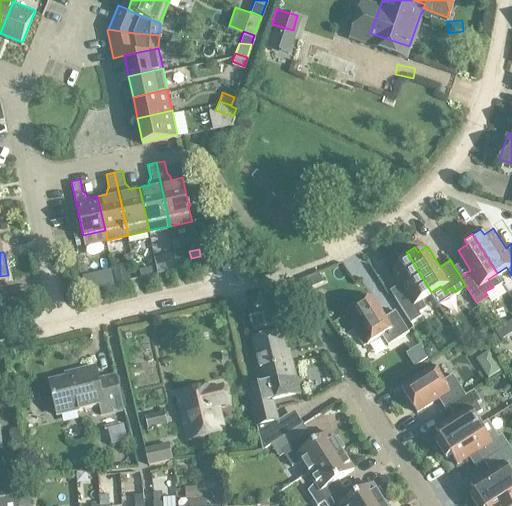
[(431,292),(406,252),(398,257),(401,263),(392,268),(404,288),(394,295),(410,320),(421,313),(419,310),(427,305),(422,297),(431,292)]
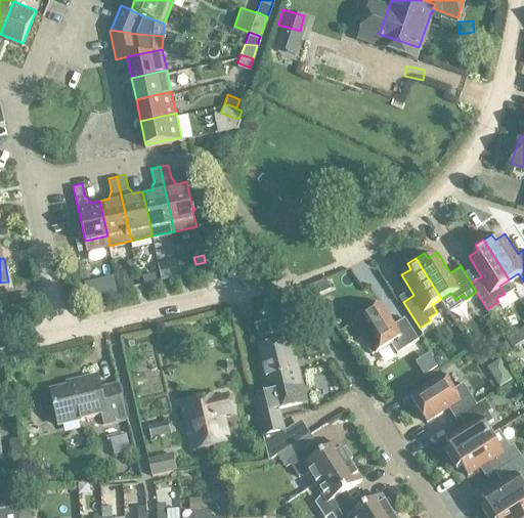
[(181,263),(160,268),(161,275),(182,271),(181,263)]
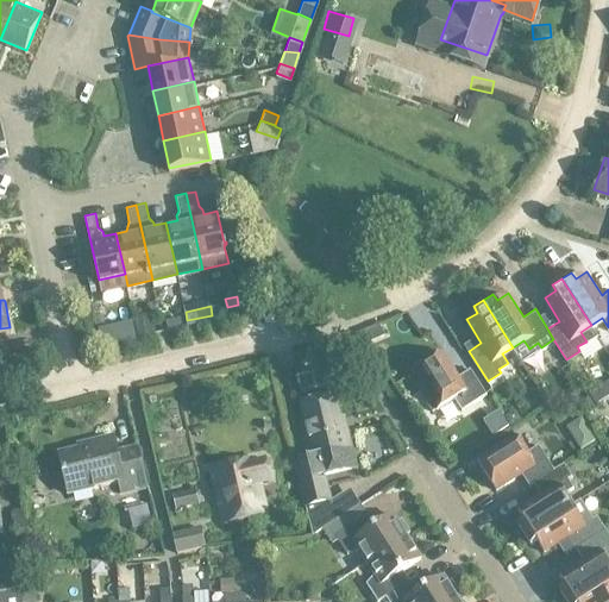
[(187,320),(186,312),(184,308),(179,309),(181,318),(165,321),(165,325),(187,320)]
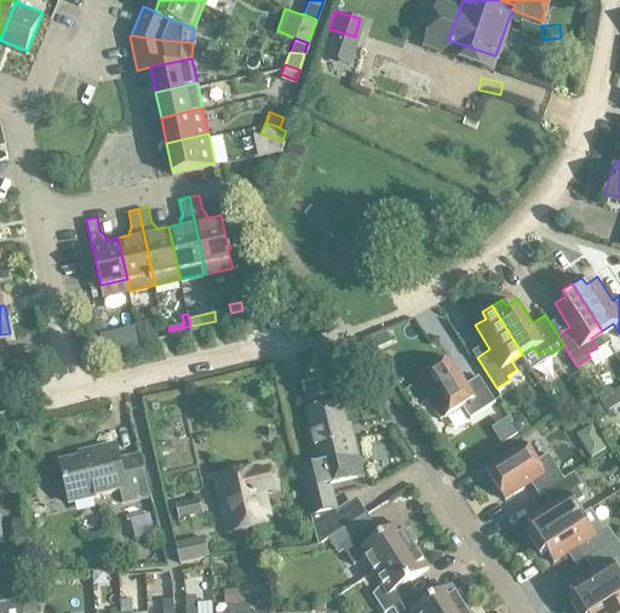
[(154,318),(136,321),(139,337),(158,333),(154,318)]
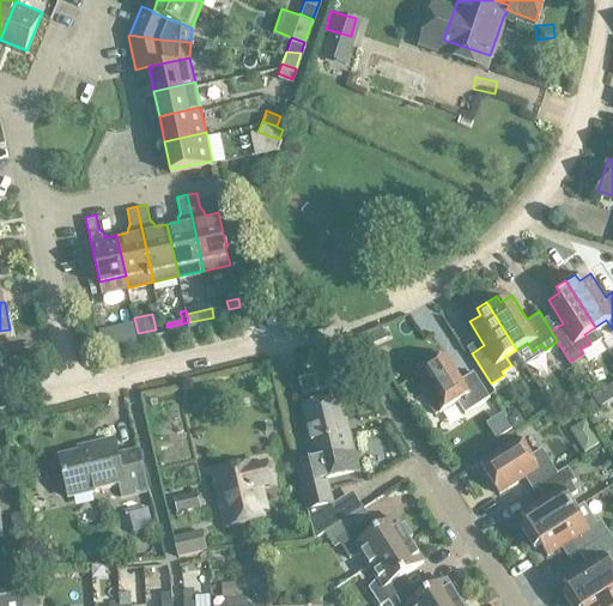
[(47,320),(49,338),(62,337),(59,319),(47,320)]
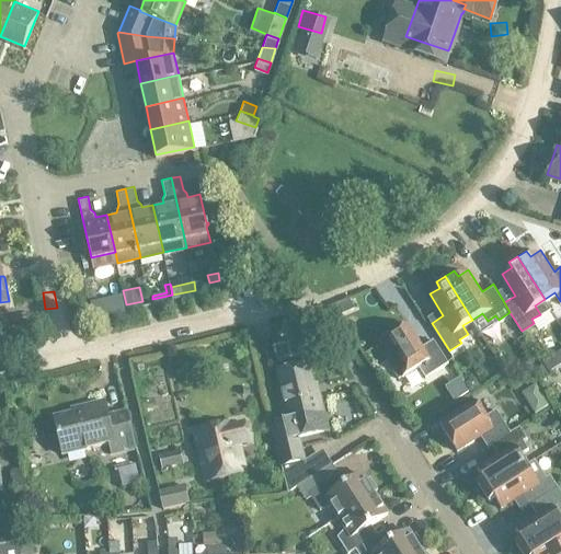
[(102,300),(90,303),(92,312),(104,309),(102,300)]
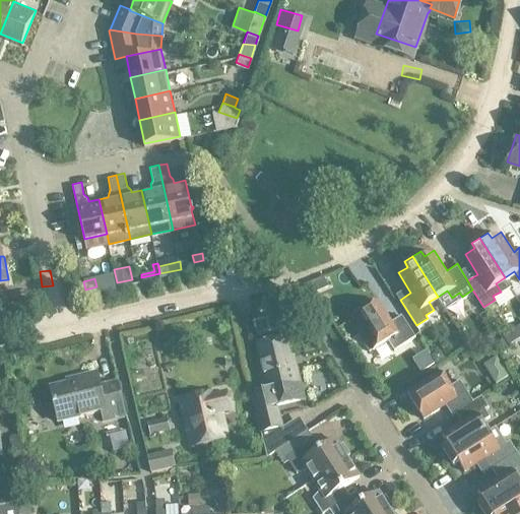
[(378,298),(351,314),(373,347),(388,337),(394,347),(415,334),(401,313),(391,319),(378,298)]
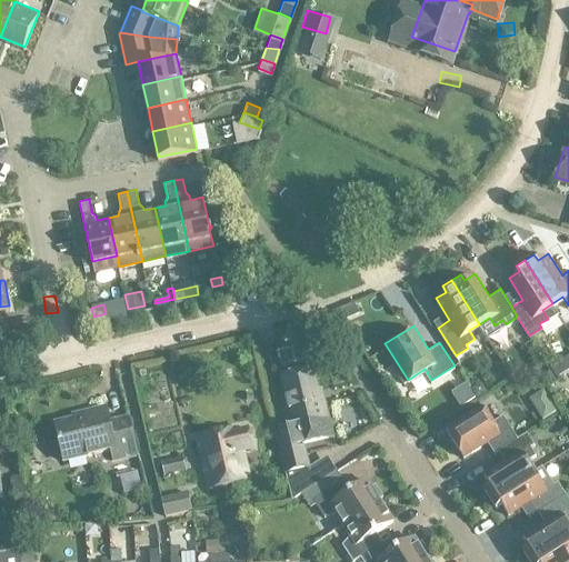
[(285,469),(286,469),(311,463),(311,462),(306,441),(335,433),(330,413),(323,387),(319,387),(315,365),(282,373),(288,393),(283,395),(290,421),(281,424),(280,422),(273,424),(276,433),(285,469)]
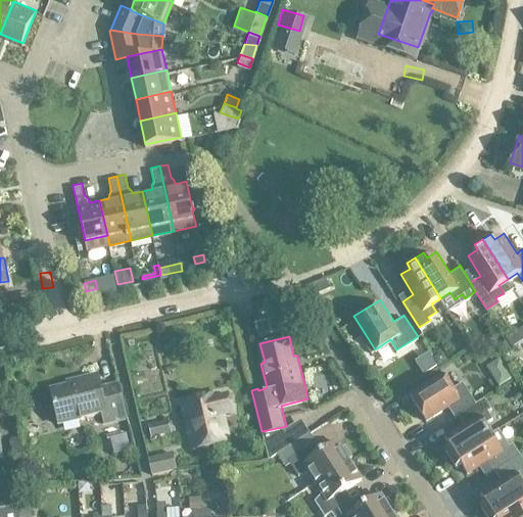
[(447,356),(441,347),(433,353),(439,362),(447,356)]
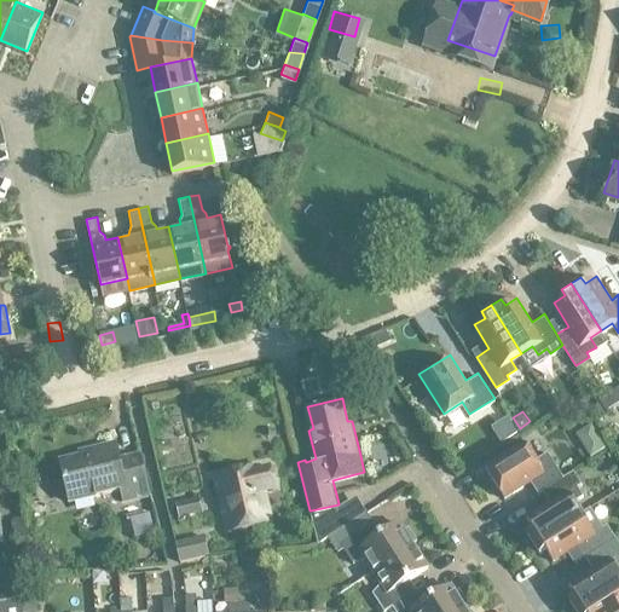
[(507,413),(491,422),(502,438),(518,428),(507,413)]
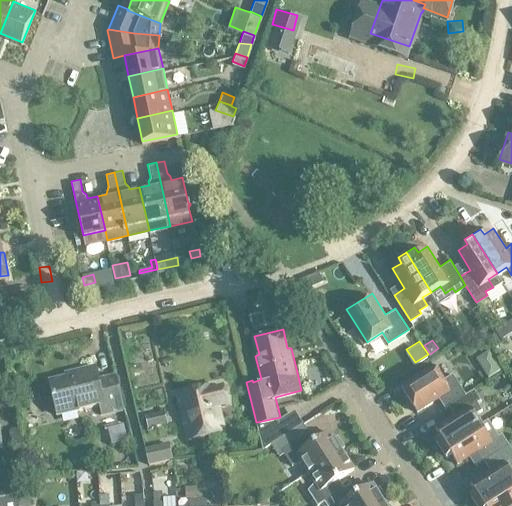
[(500,367),(489,350),(477,357),(489,374),(500,367)]
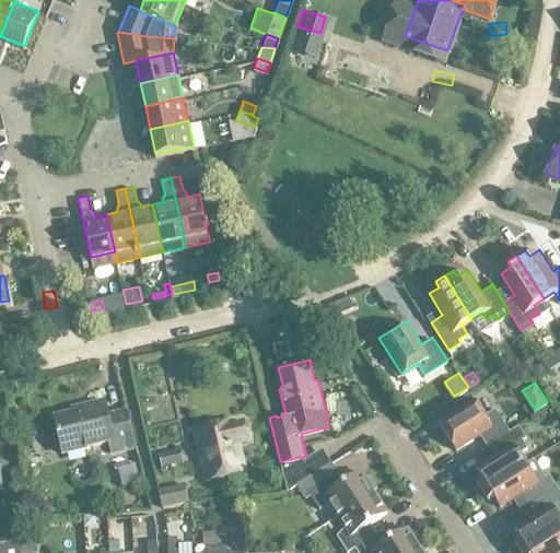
[(85,407),(53,415),(61,451),(106,440),(108,449),(131,444),(123,408),(108,412),(104,397),(84,402),(85,407)]
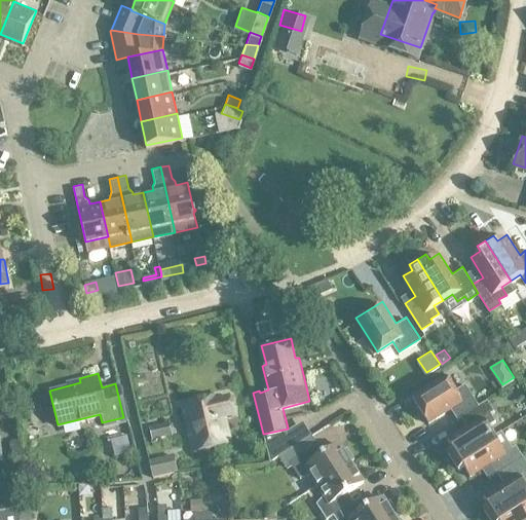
[(479,403),(465,382),(455,388),(445,373),(412,395),(428,420),(450,407),(457,417),(460,415),(460,414),(479,403)]
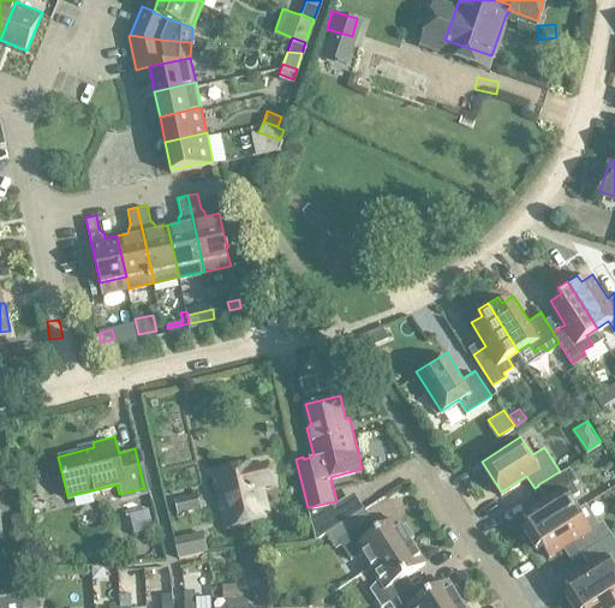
[(257,460),(213,472),(227,525),(270,513),(263,486),(273,483),(267,462),(258,464),(257,460)]
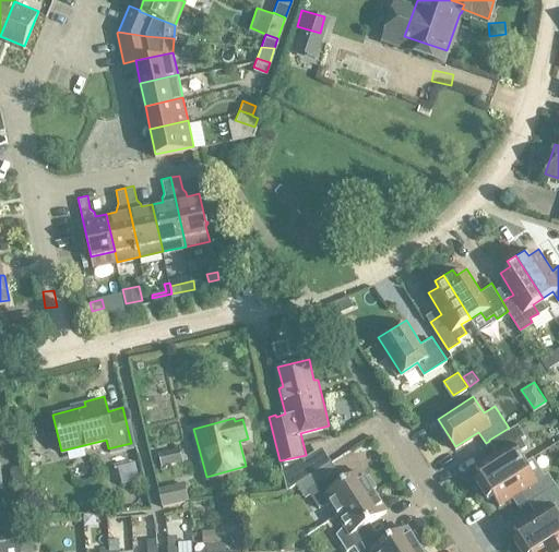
[(489,440),(489,441),(497,451),(475,465),(482,475),(476,478),(482,488),(524,460),(518,450),(526,445),(521,436),(525,434),(518,422),(509,428),(489,440)]
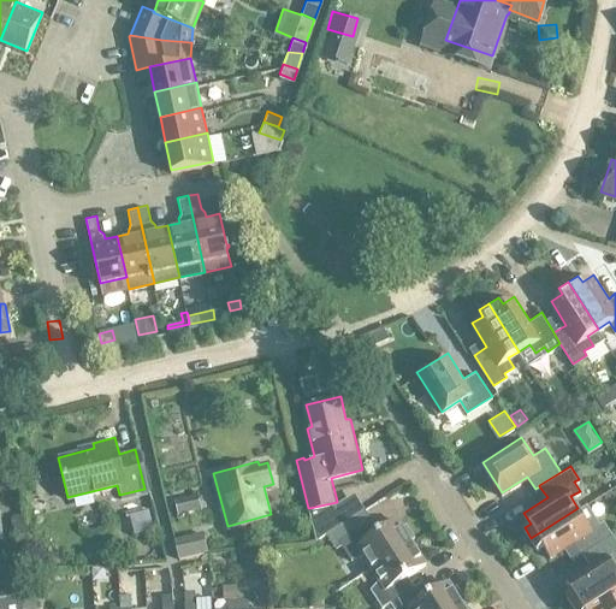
[(197,491),(175,497),(177,509),(201,503),(197,491)]
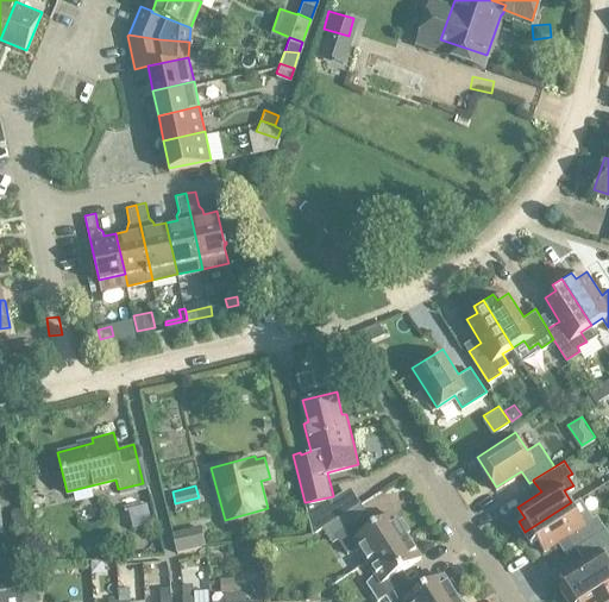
[(581,496),(571,502),(525,532),(531,541),(537,538),(544,549),(567,534),(575,546),(606,526),(597,513),(594,516),(581,496)]
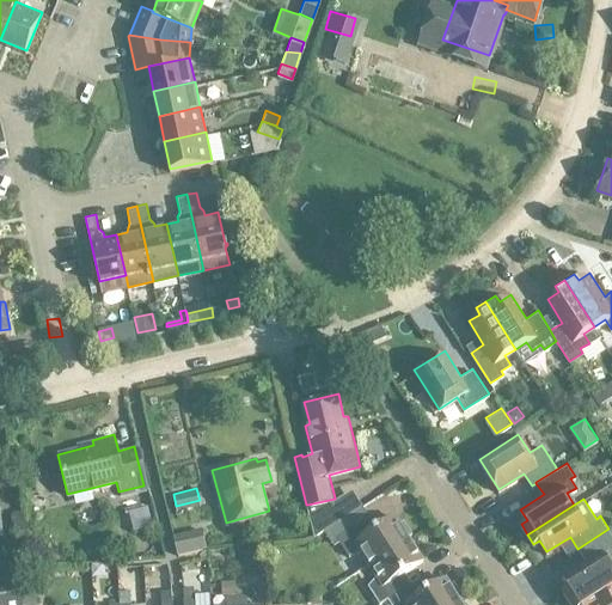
[(386,548),(410,533),(409,531),(412,529),(404,517),(401,519),(396,511),(375,524),(362,505),(325,527),(335,543),(341,539),(349,552),(361,548),(368,560),(386,548)]
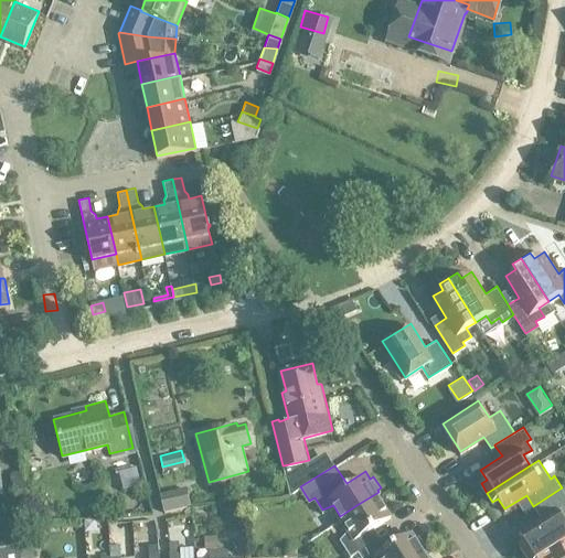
[(23,467),(12,468),(14,487),(27,485),(23,467)]
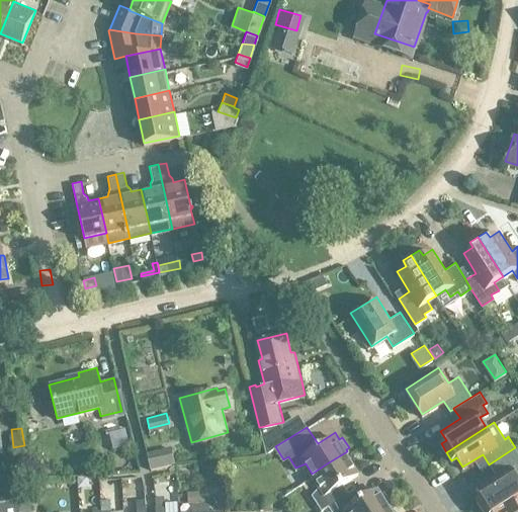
[(170,445),(146,451),(150,468),(175,462),(170,445)]
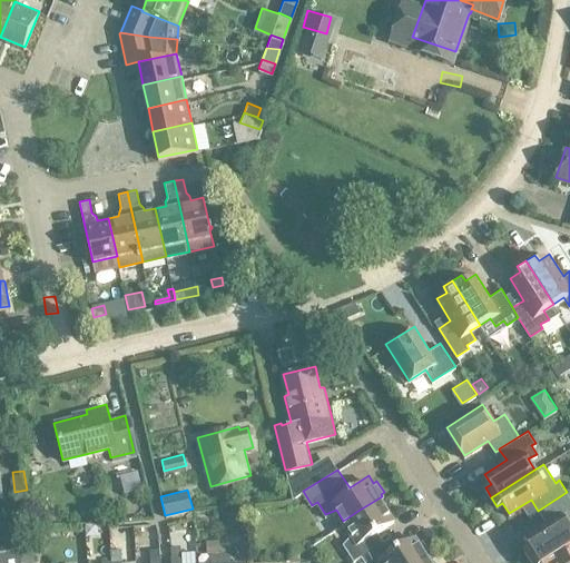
[(569,497),(567,492),(538,511),(546,522),(523,535),(530,545),(524,550),(530,559),(569,533),(569,497)]
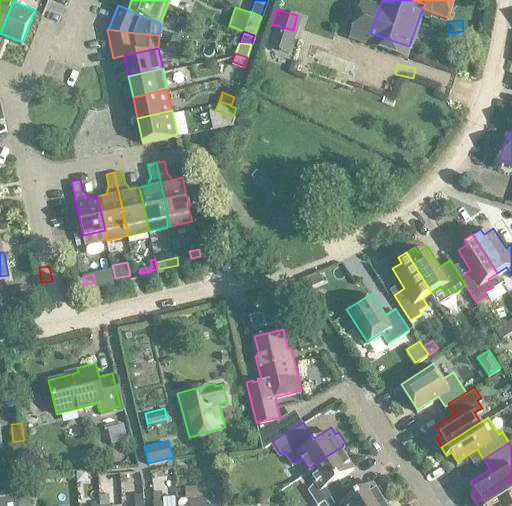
[(323,458),(308,468),(314,477),(306,485),(317,501),(324,497),(325,498),(345,485),(344,484),(337,487),(332,478),(355,465),(343,446),(323,458)]
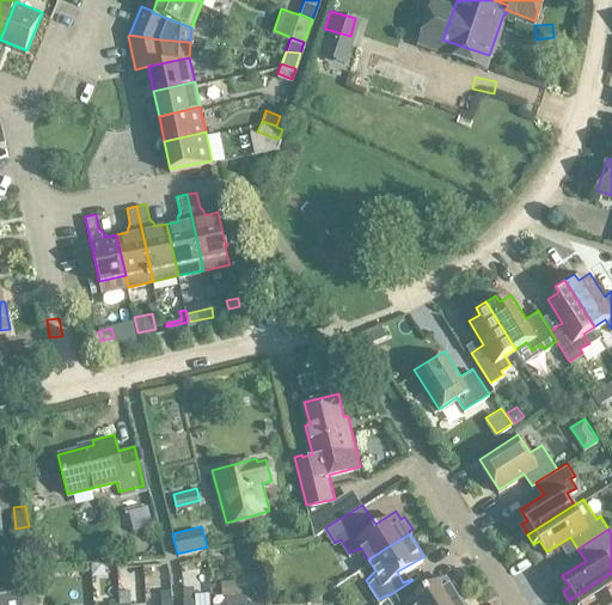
[(257,560),(256,547),(243,548),(244,561),(257,560)]
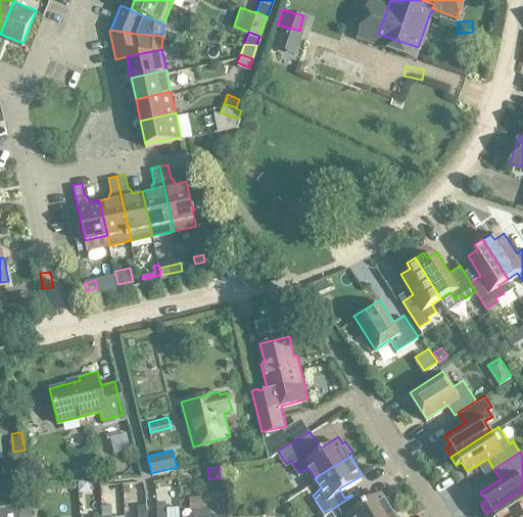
[(18,503),(29,502),(28,494),(26,475),(1,479),(4,497),(5,504),(18,503)]
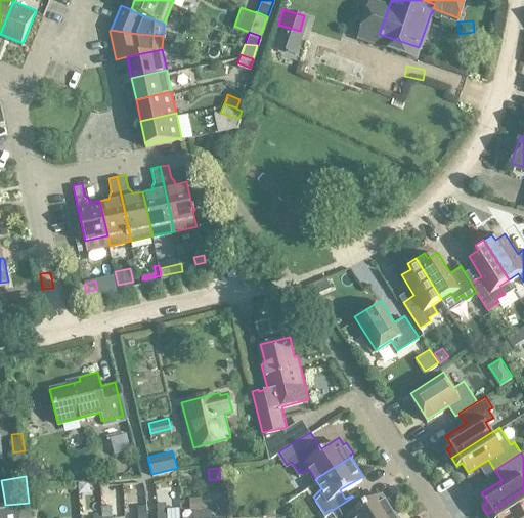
[(523,490),(487,514),(489,517),(519,517),(523,515),(523,490)]
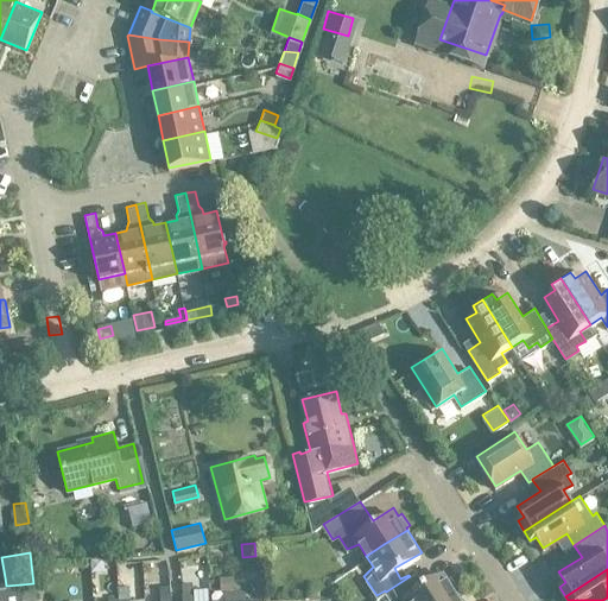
[(410,576),(386,592),(391,600),(442,600),(456,592),(455,590),(458,588),(451,575),(448,577),(443,570),(417,587),(410,576)]
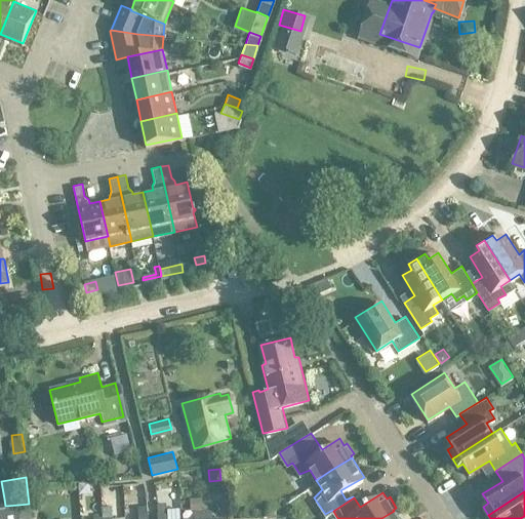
[(202,494),(191,495),(192,508),(194,508),(203,507),(202,494)]
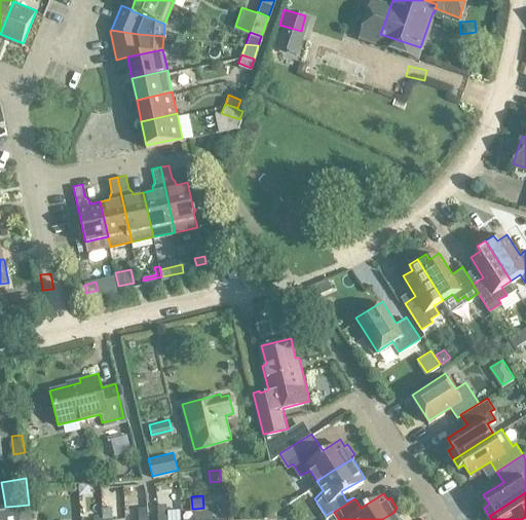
[(20,519),(19,506),(5,507),(0,507),(0,519),(20,519)]
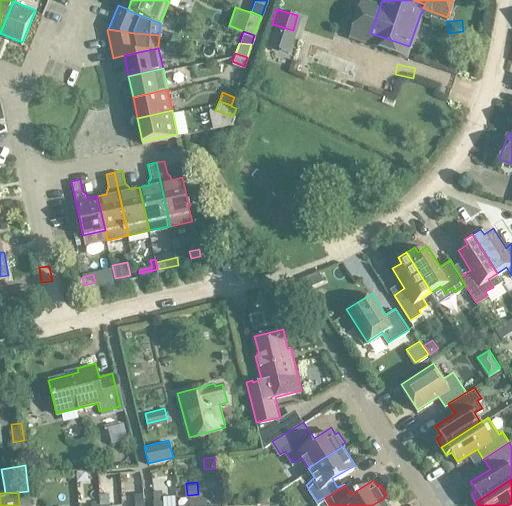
[(190,505),(181,505),(198,505),(198,494),(189,495),(190,505)]
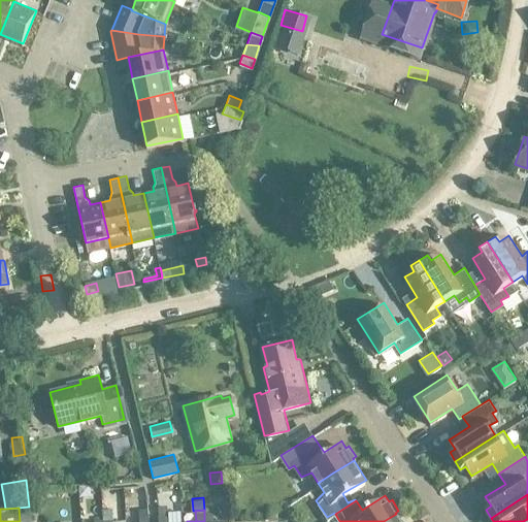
[(213,510),(204,510),(204,521),(227,521),(227,519),(213,520),(213,510)]
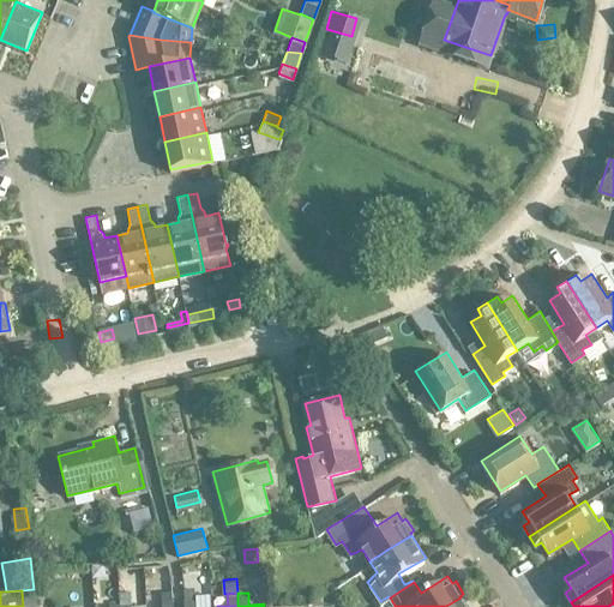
[(196,606),(194,596),(185,596),(185,606),(196,606)]
